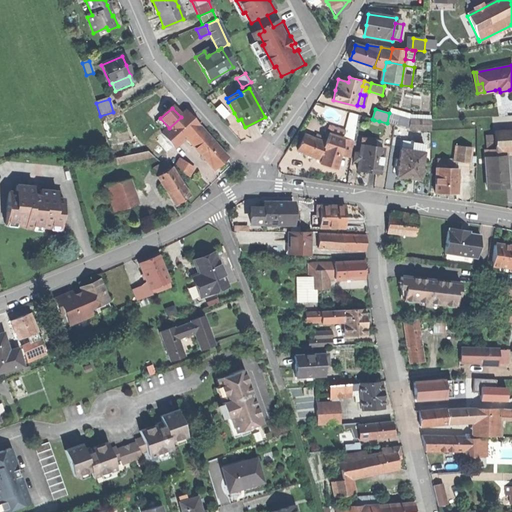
[(348,112),(344,139),(354,140),(358,115),(348,112)]
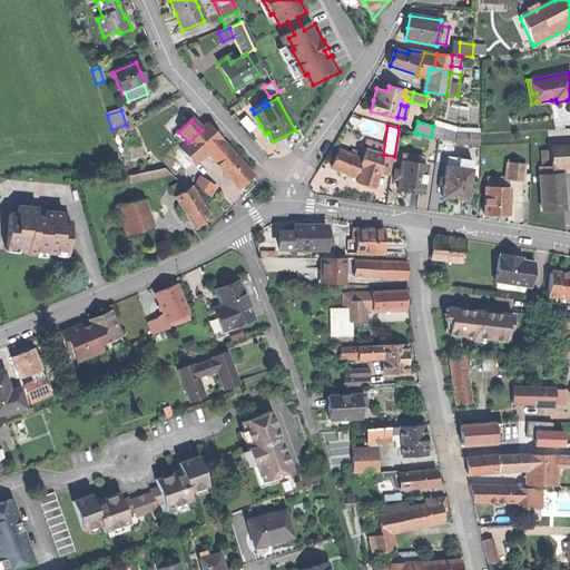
[(215,146),(219,141),(206,126),(202,130),(188,143),(179,150),(193,165),(205,154),(215,146)]
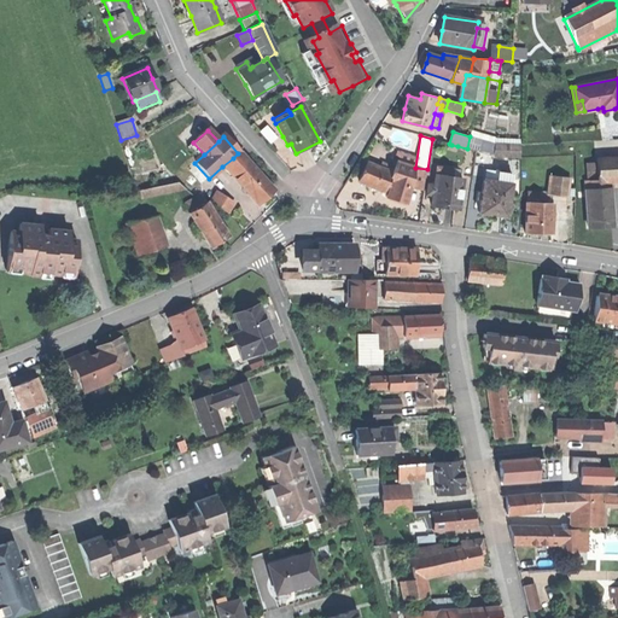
[(478,139),(470,136),(467,149),(476,151),(478,139)]
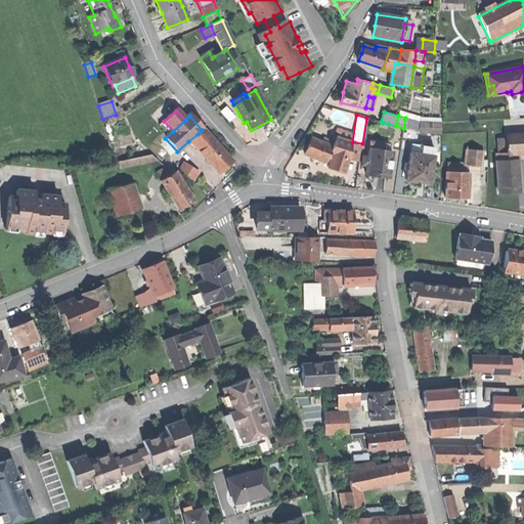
[(420,122),(405,118),(403,128),(403,129),(419,133),(420,122)]
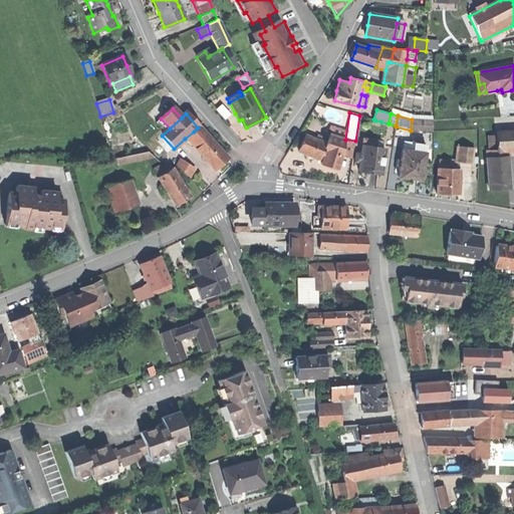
[(433,120),(412,119),(411,131),(432,132),(433,120)]
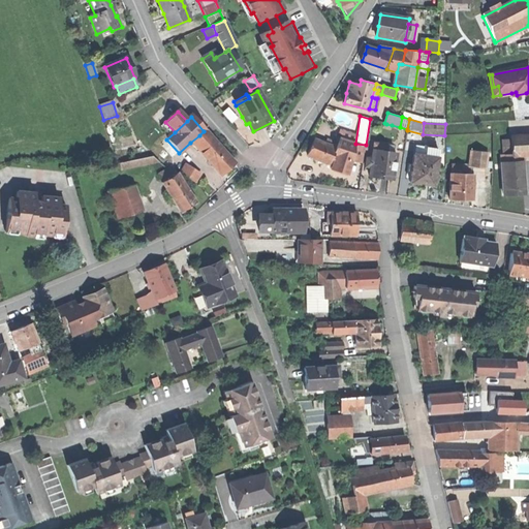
[(212,141),(204,131),(199,135),(200,136),(207,139),(210,143),(212,141)]
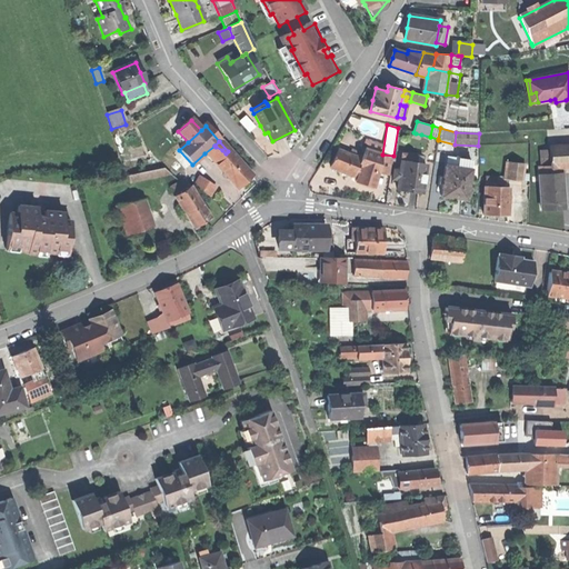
[(548,150),(549,166),(559,165),(568,163),(568,143),(548,146),(548,150)]
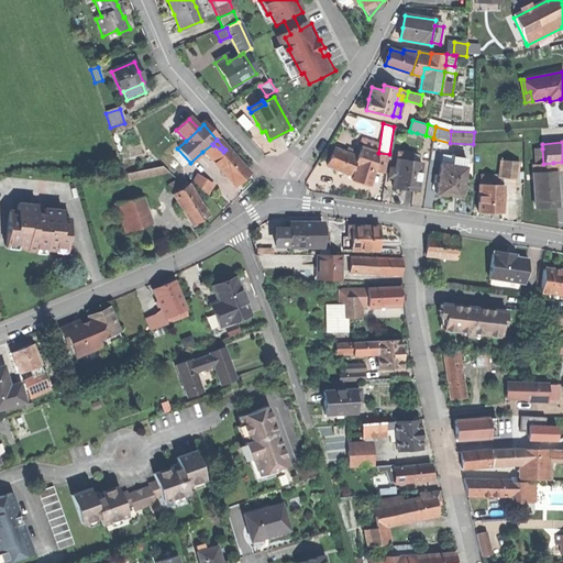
[(202,152),(211,162),(223,152),(220,148),(213,145),(212,144),(202,152)]
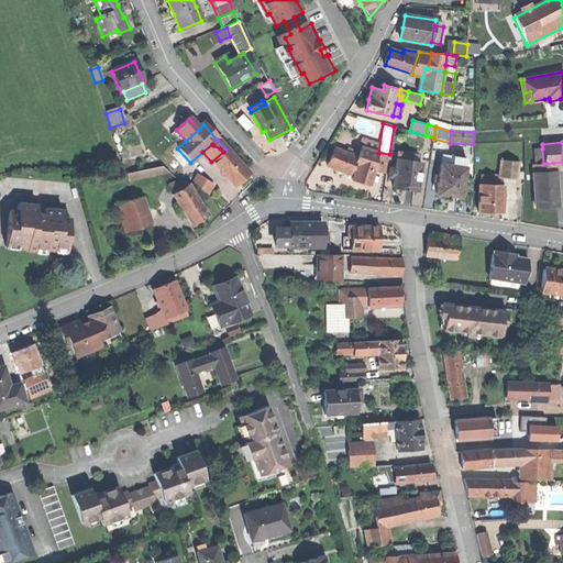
[(356,146),(355,151),(353,156),(357,157),(352,172),(356,173),(359,168),(374,173),(378,153),(356,146)]
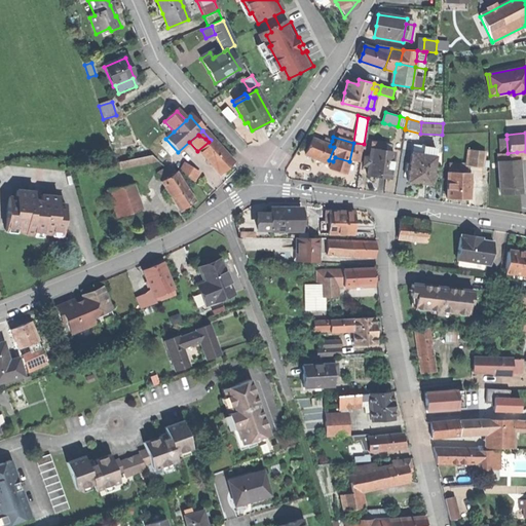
[(172,158),(178,152),(165,139),(159,145),(172,158)]
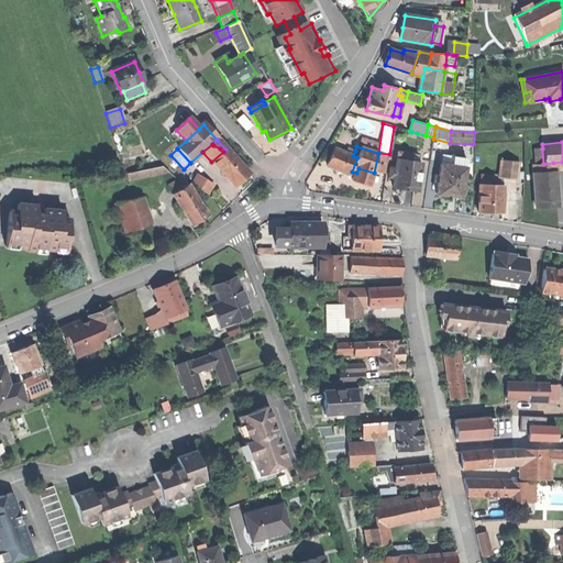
[(331,157),(328,166),(351,175),(352,172),(357,157),(353,156),(346,154),(334,148),(331,157)]
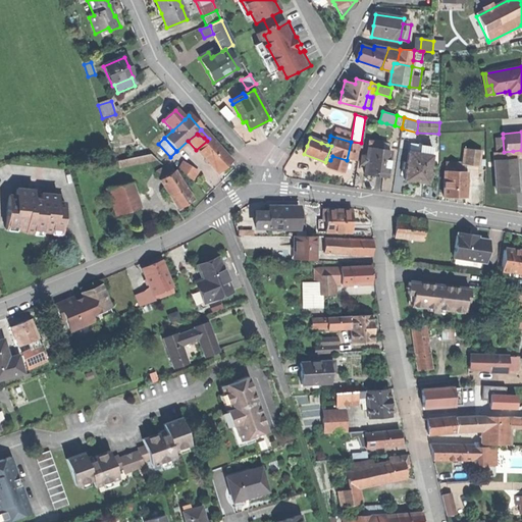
[(494,138),(496,152),(504,152),(503,138),(494,138)]
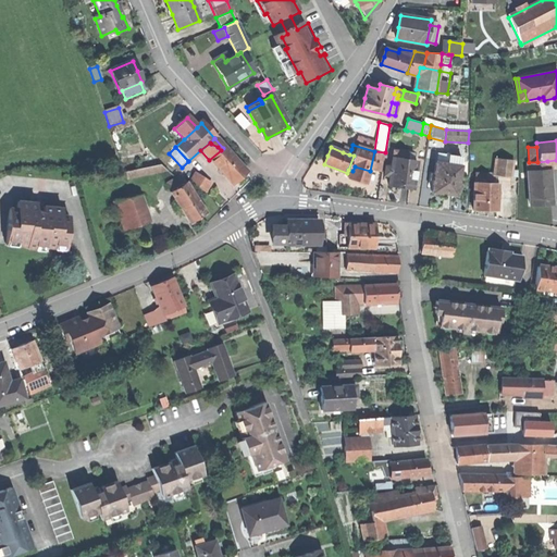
[(209,160),(232,185),(239,178),(246,173),(223,148),(221,150),(209,160)]
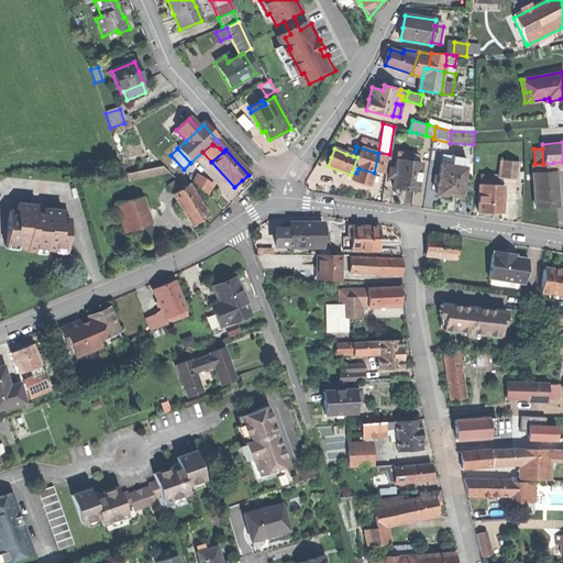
[(389,154),(378,153),(374,173),(387,173),(389,154)]
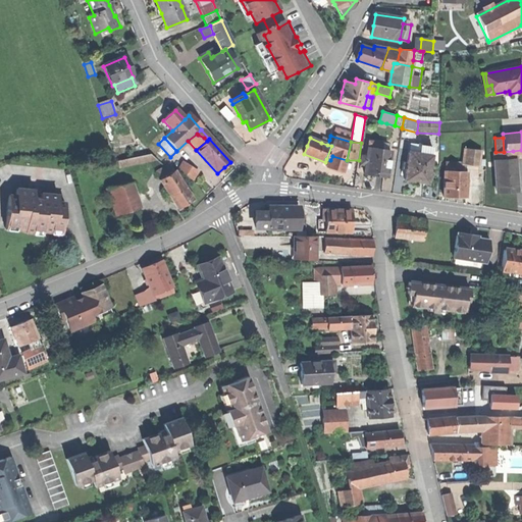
[(415,181),(427,184),(432,148),(421,147),(420,154),(409,153),(408,162),(406,162),(405,170),(406,170),(405,180),(415,181)]
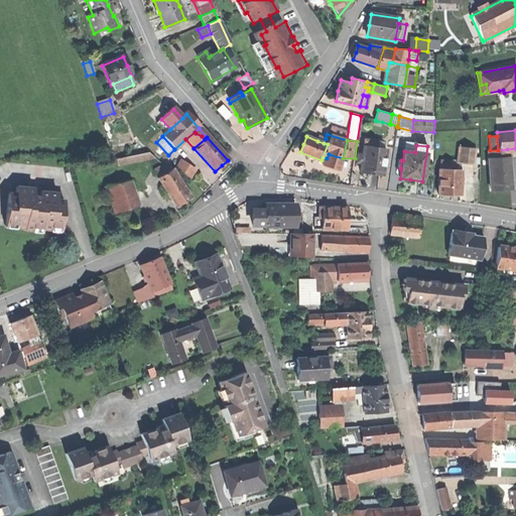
[(376,148),(364,146),(363,155),(361,155),(360,162),(362,162),(361,172),(370,173),(383,175),(386,149),(376,148)]
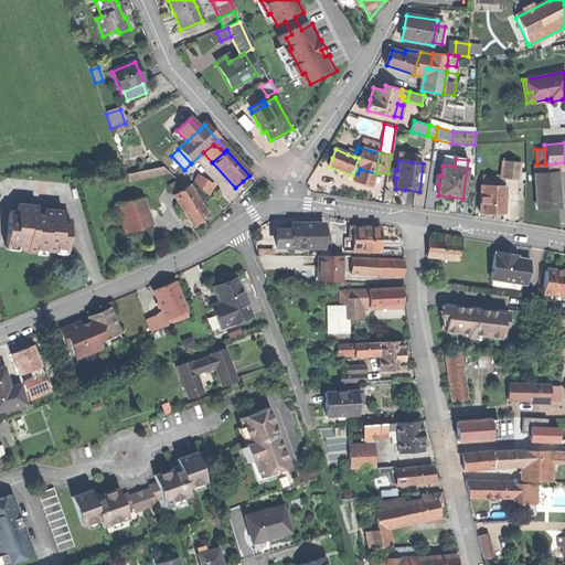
[(503,160),(501,177),(503,178),(510,178),(512,161),(503,160)]
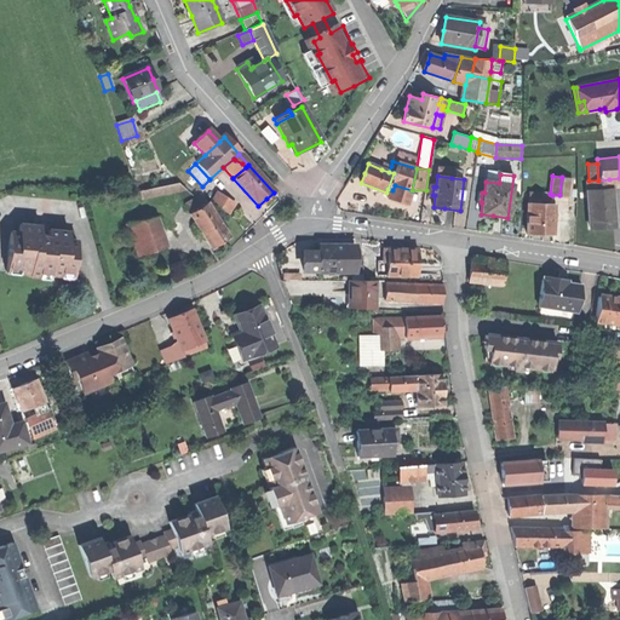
[(572,178),(562,177),(560,195),(569,196),(570,184),(572,178)]
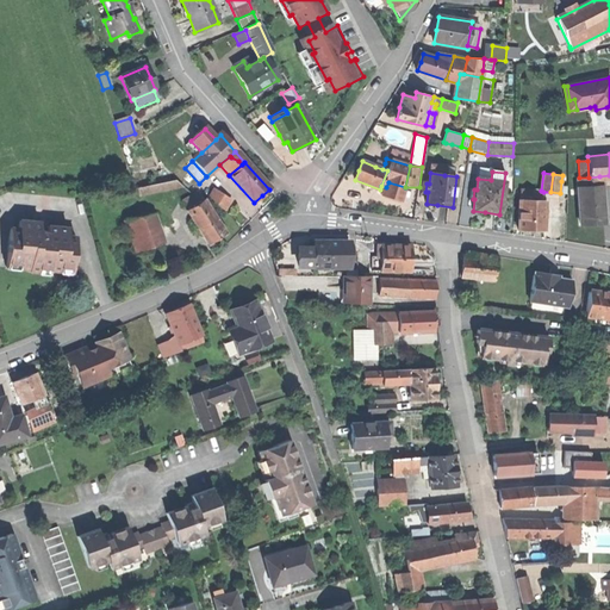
[(579,178),(580,187),(599,186),(599,176),(589,178),(579,178)]
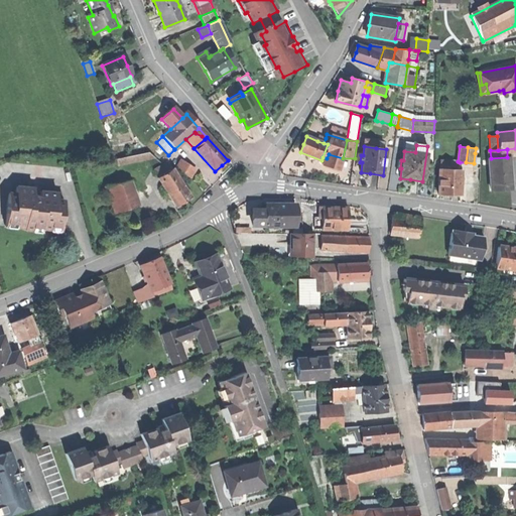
[(116,161),(118,167),(149,160),(148,154),(116,161)]
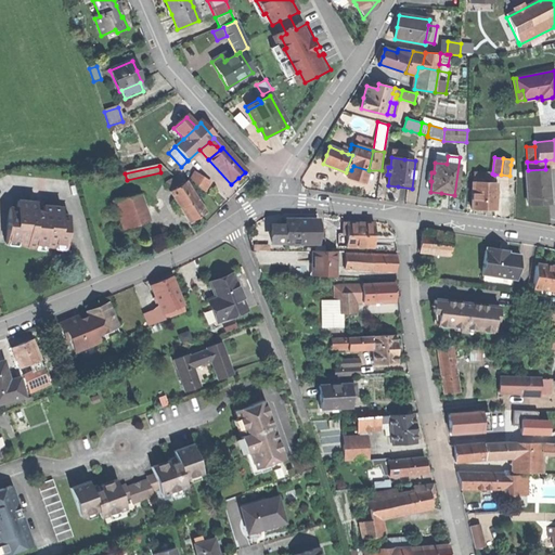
[(364,183),(369,170),(353,166),(351,170),(347,169),(346,172),(349,172),(347,178),(364,183)]
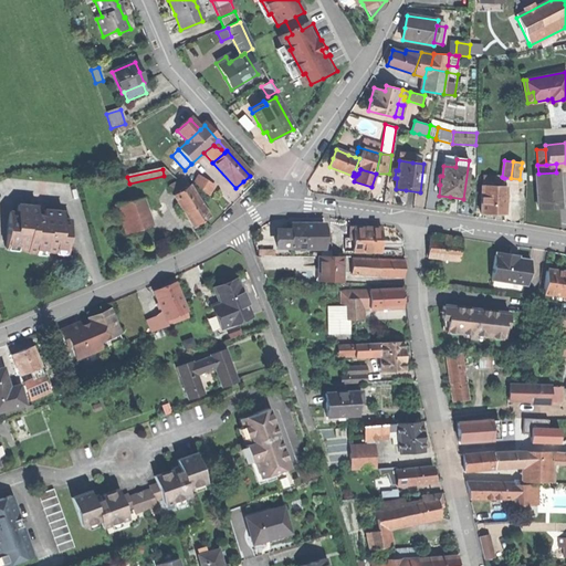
[(538,174),(536,174),(538,208),(551,207),(561,206),(558,173),(556,173),(538,174)]
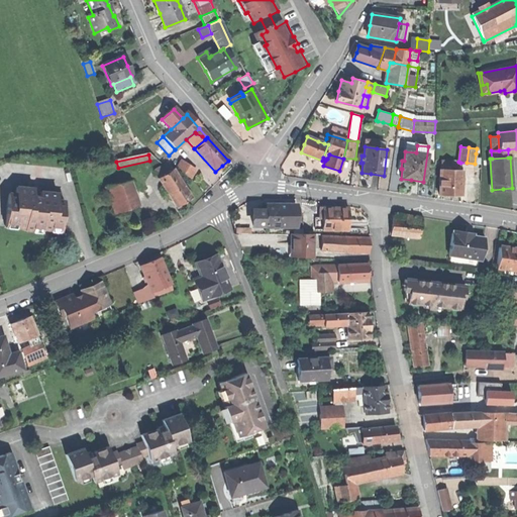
[(175,170),(189,179),(194,172),(181,162),(175,170)]
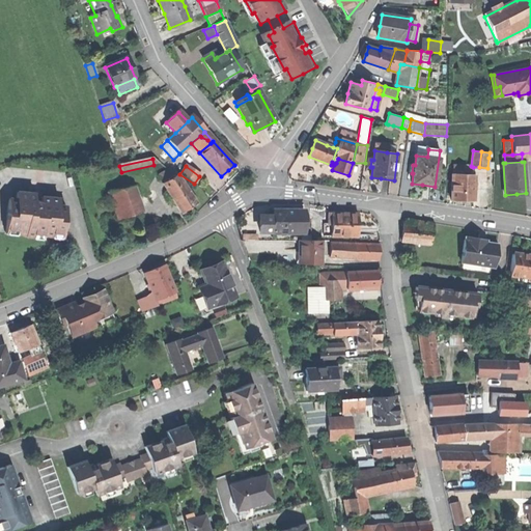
[(454,166),(454,174),(473,175),(473,167),(471,166),(454,166)]
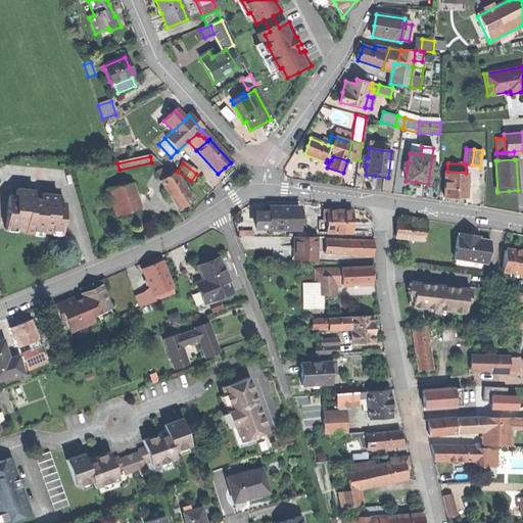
[(155,174),(160,181),(174,173),(169,165),(155,174)]
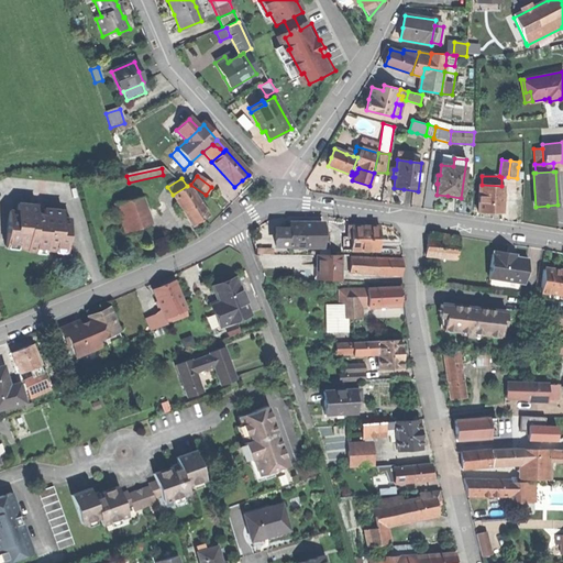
[(492,213),(503,213),(504,186),(501,186),(482,185),(479,185),(478,212),(492,213)]
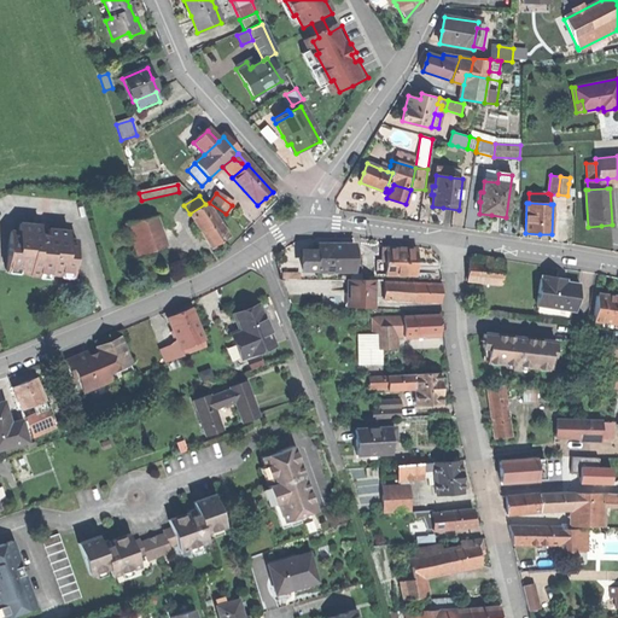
[(190,214),(188,215),(210,250),(219,244),(227,239),(205,204),(190,214)]
